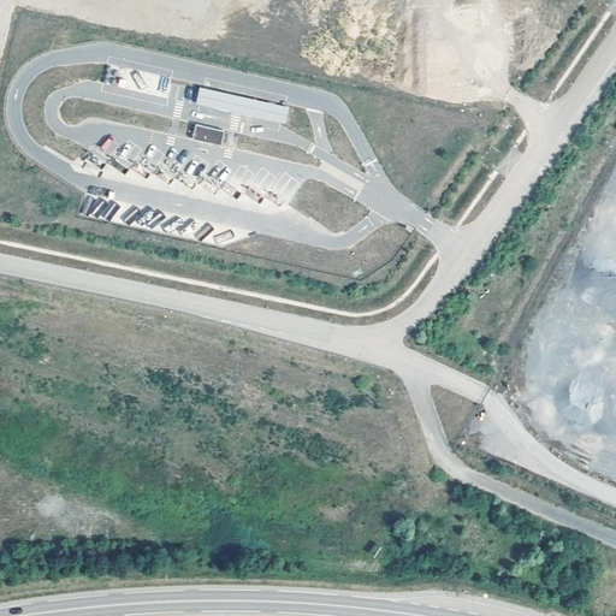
[(200,87),(195,104),(286,125),(290,107),(200,87)]
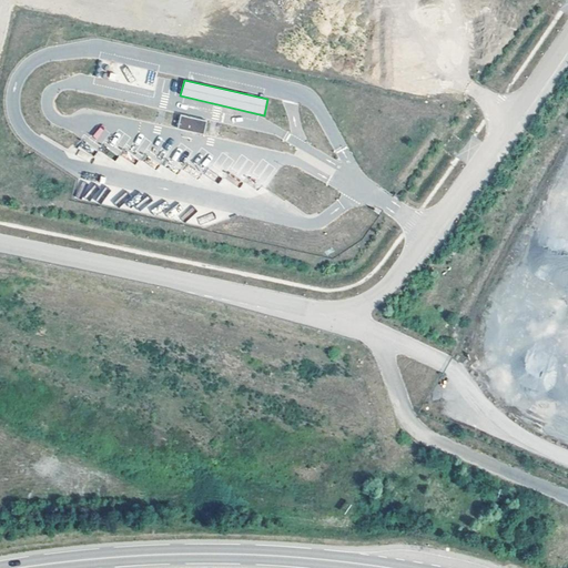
[(181,114),(178,129),(205,134),(209,121),(181,114)]
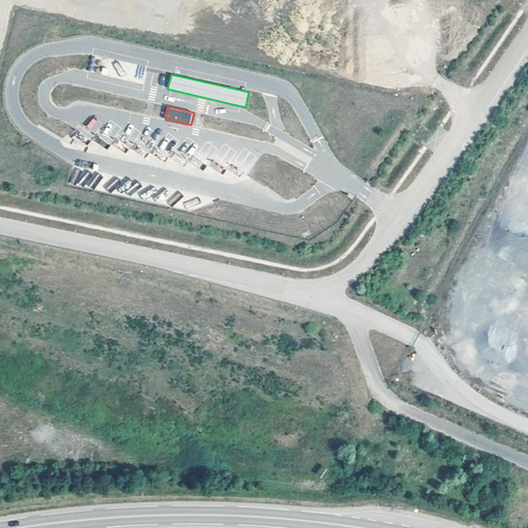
[(94,117),(86,126),(95,133),(102,124),(94,117)]
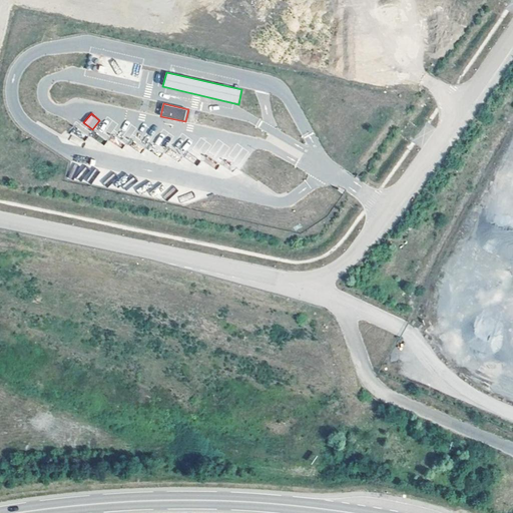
[(105,141),(118,125),(108,116),(95,132),(105,141)]
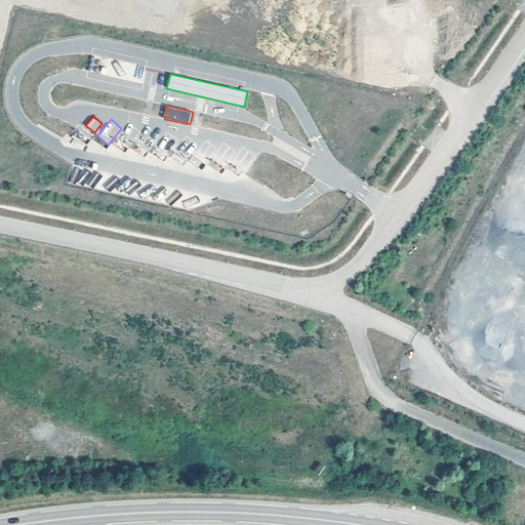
[(96,188),(99,173),(73,167),(70,182),(96,188)]
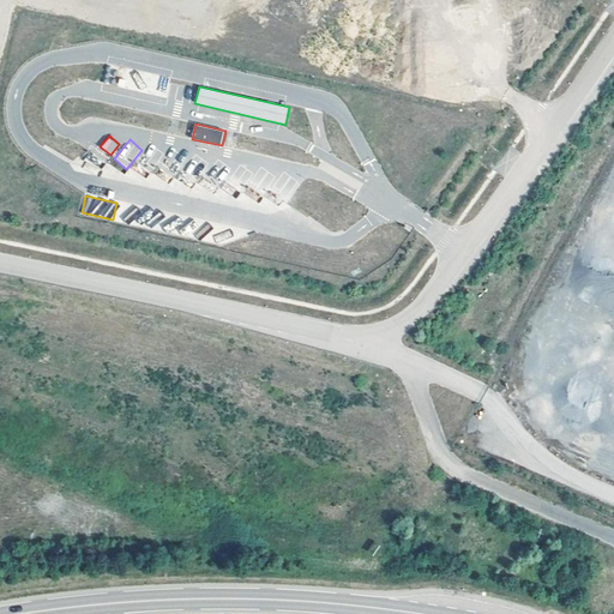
[(120,216),(126,223),(139,212),(133,205),(120,216)]
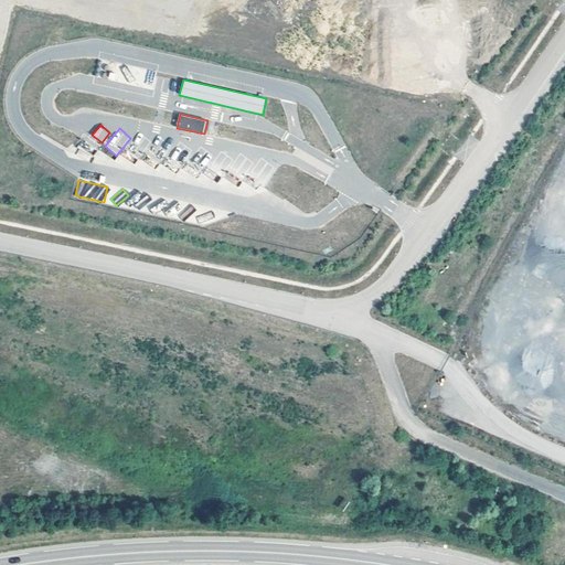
[(183,221),(195,210),(190,204),(178,215),(183,221)]
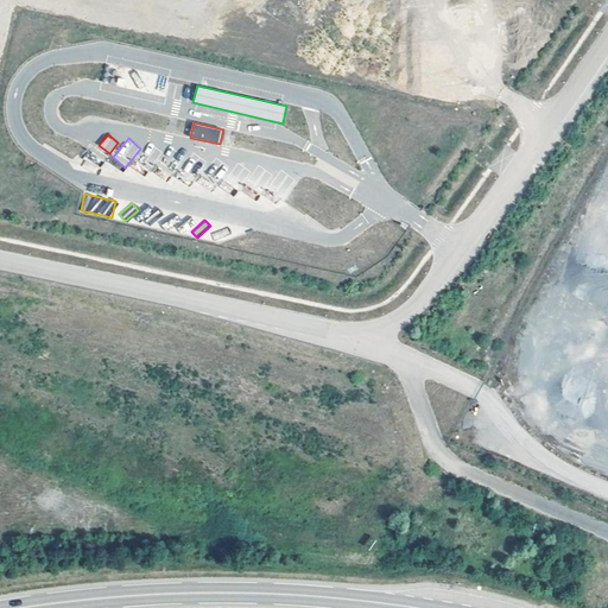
[(214,240),(230,235),(228,228),(211,233),(214,240)]
